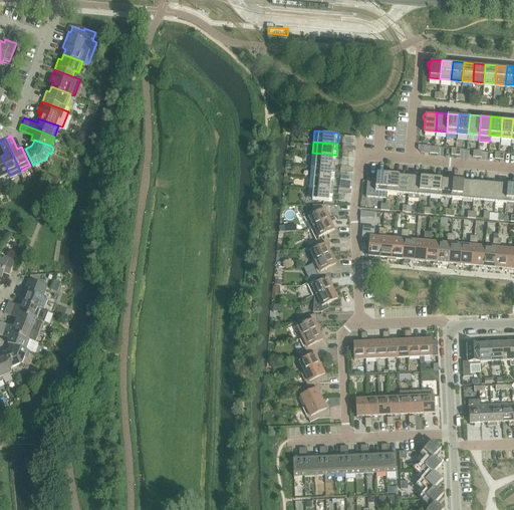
[(311,164),(335,166),(336,155),(312,153),(311,164)]
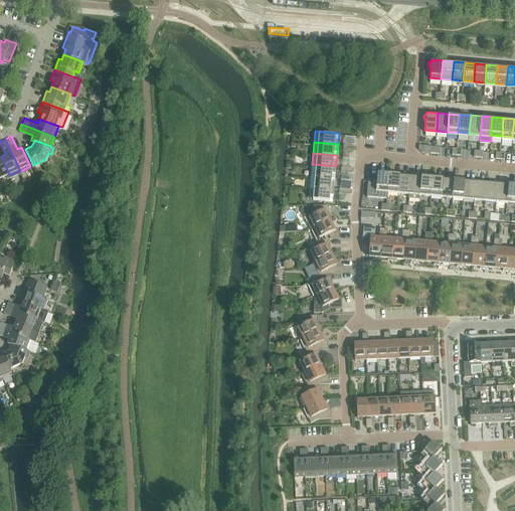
[(0,175),(8,172),(1,156),(0,156),(0,175)]
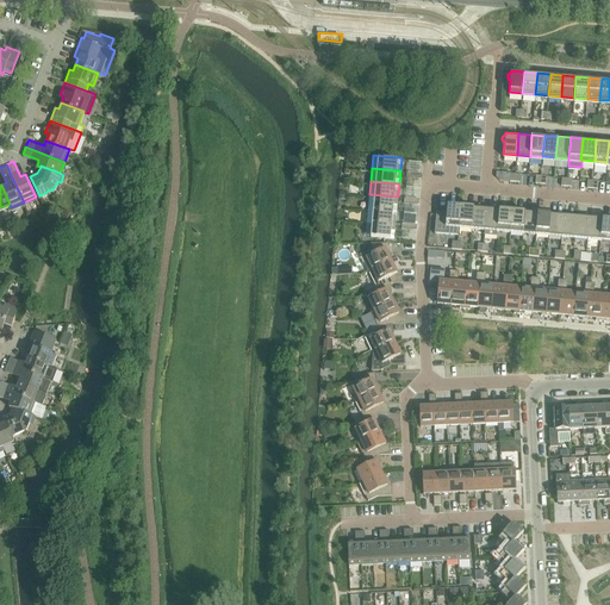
[(368,207),(397,210),(398,197),(369,194),(368,207)]
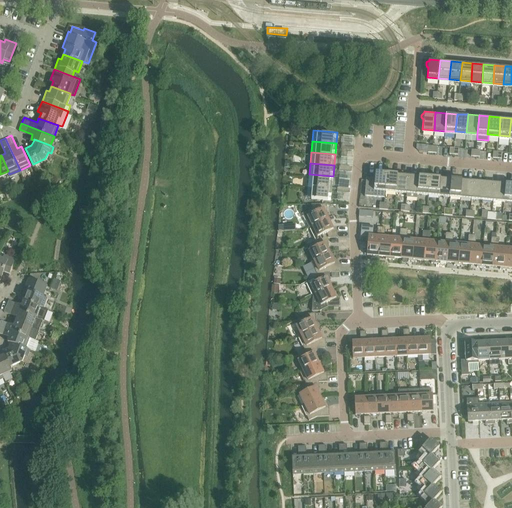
[(385,188),(387,171),(375,170),(375,171),(373,171),(373,175),(366,175),(364,193),(378,194),(379,188),(385,188)]
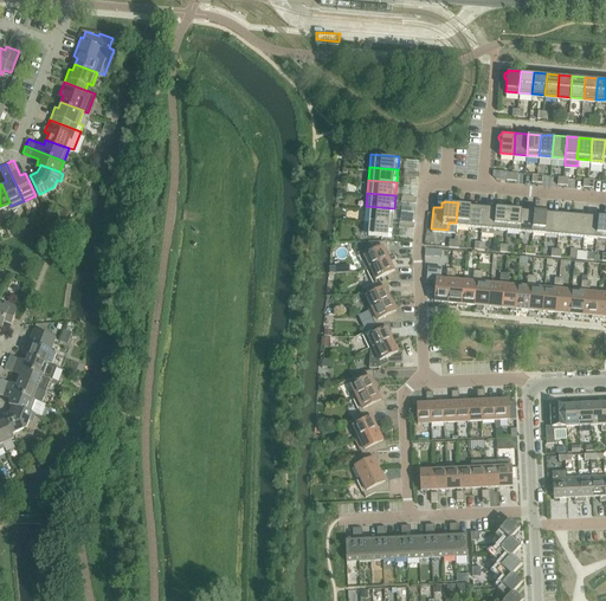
[(458,202),(456,223),(469,224),(470,202),(458,202)]
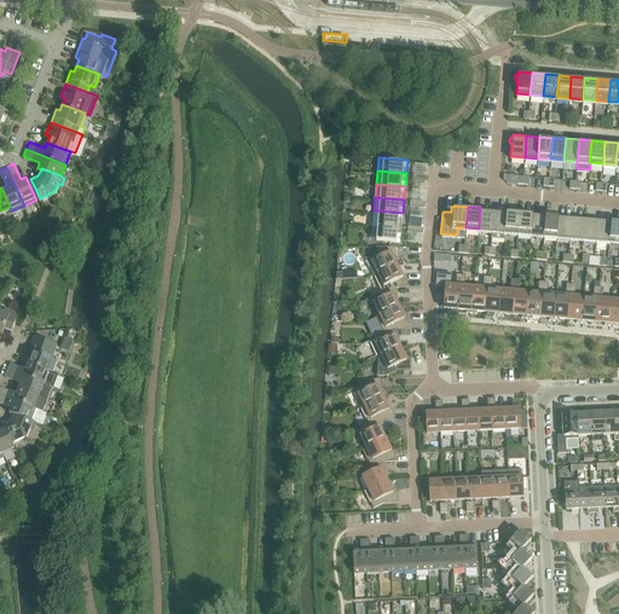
[(493,208),(480,207),(479,229),(492,230),(493,208)]
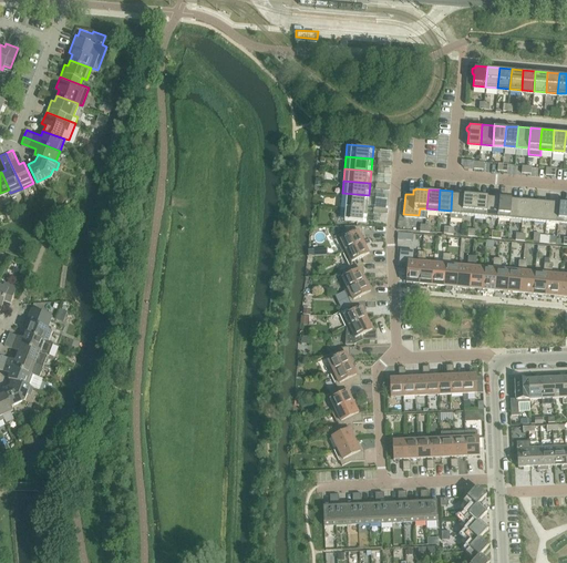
[(462,212),(464,192),(452,191),(451,211),(451,216),(462,217),(463,212),(462,212)]
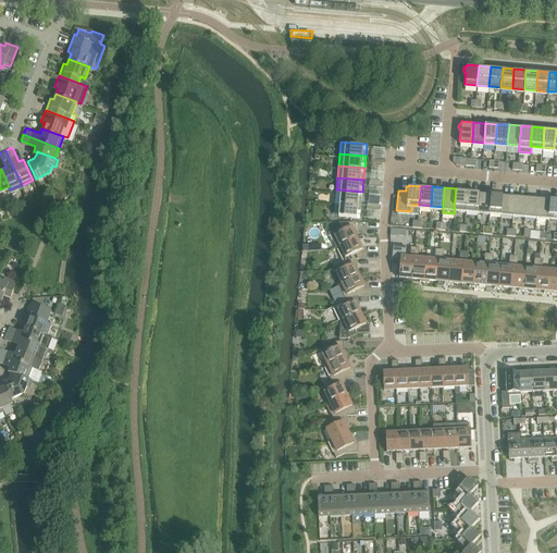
[(454,208),(455,208),(466,209),(468,189),(456,188),(454,208)]
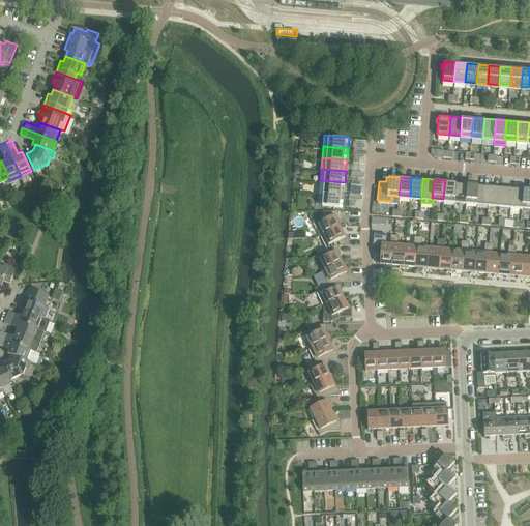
[(345,182),(320,180),(319,191),(344,193),(345,182)]
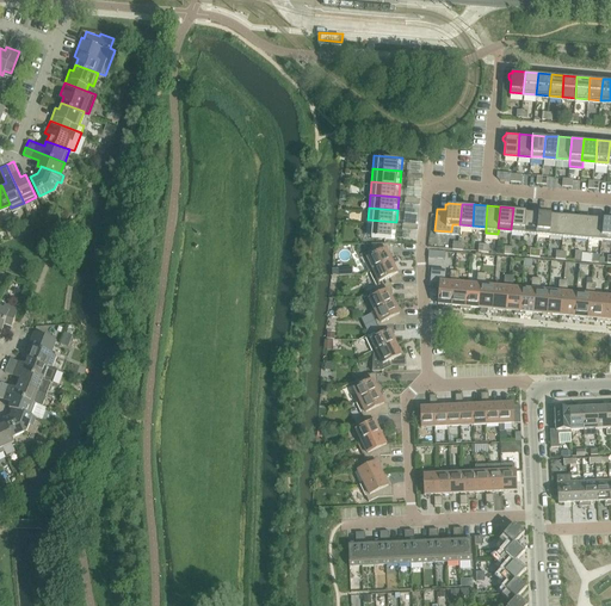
[(513,208),(511,229),(524,230),(526,209),(513,208)]
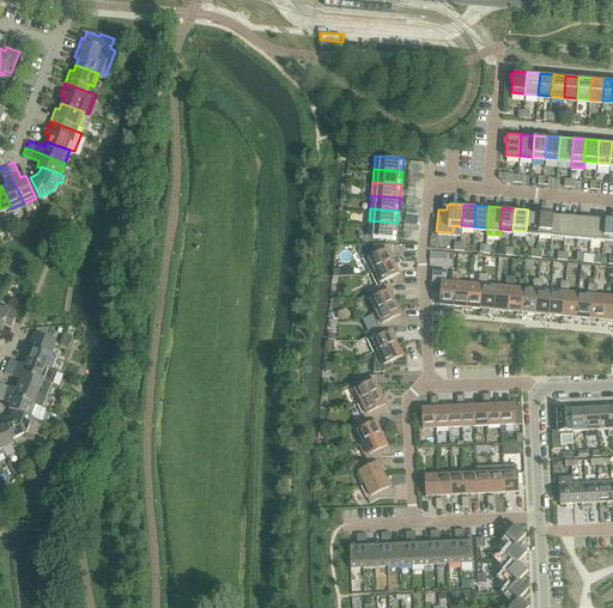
[(528,210),(526,231),(539,232),(540,211),(528,210)]
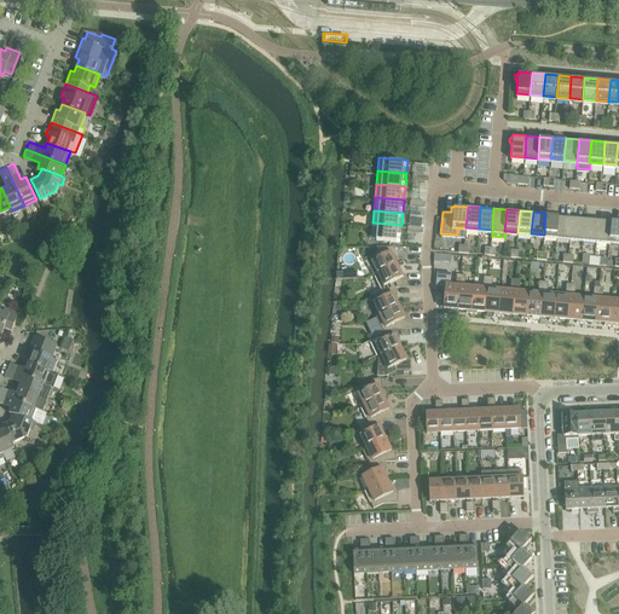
[(545,213),(544,235),(556,236),(559,214),(545,213)]
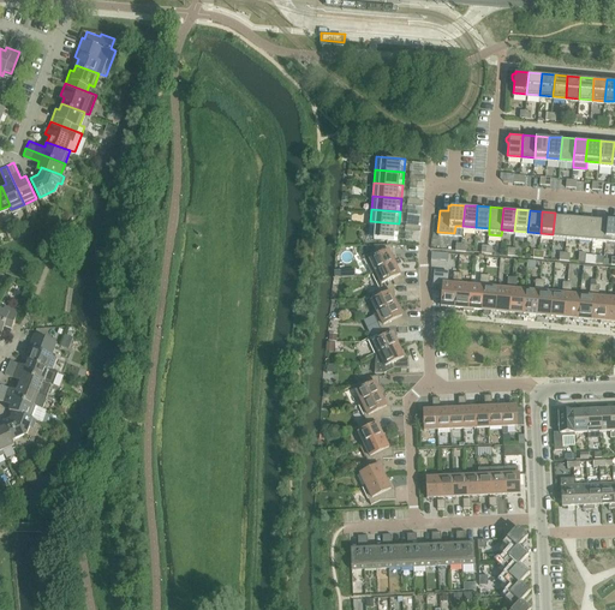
[(553,234),(566,235),(568,214),(555,213),(553,234)]
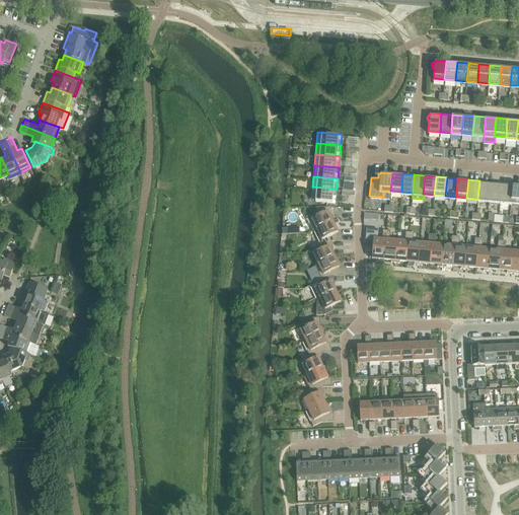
[(479,180),(477,199),(489,200),(491,181),(479,180)]
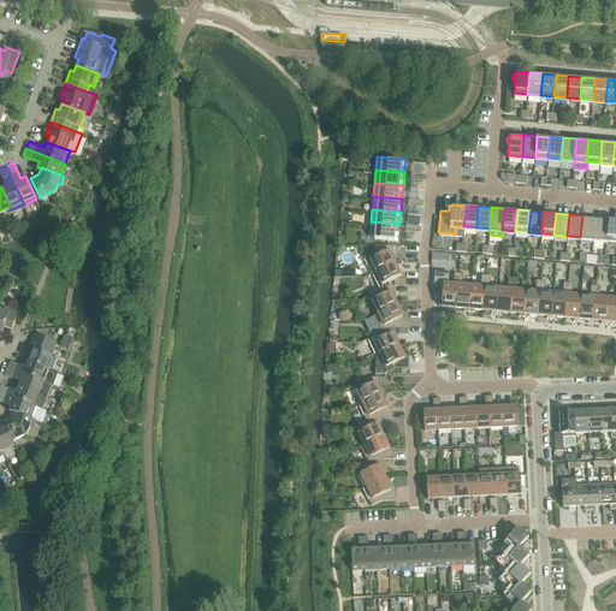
[(582,215),(580,237),(593,238),(596,217),(582,215)]
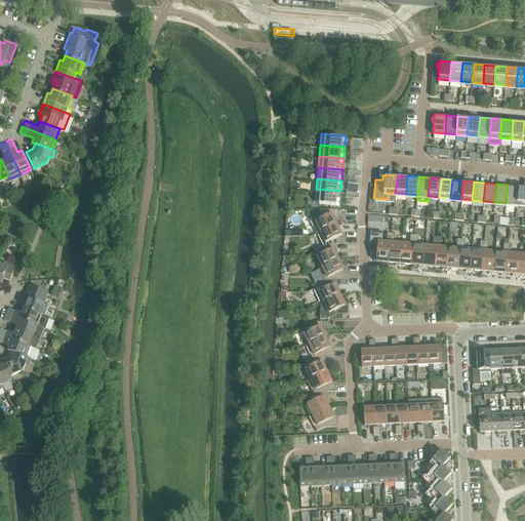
[(518,186),(508,185),(506,203),(517,204),(518,186)]
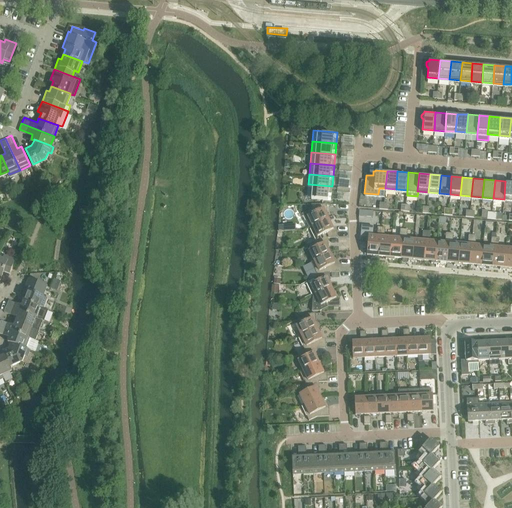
[(332,186),(308,184),(307,196),(331,198),(332,186)]
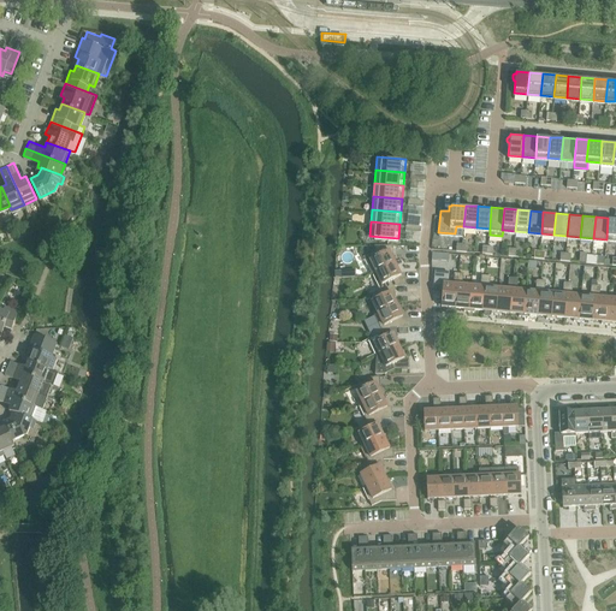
[(394,253),(394,242),(388,242),(363,254),(371,271),(372,270),(375,268),(395,260),(392,254),(394,253)]
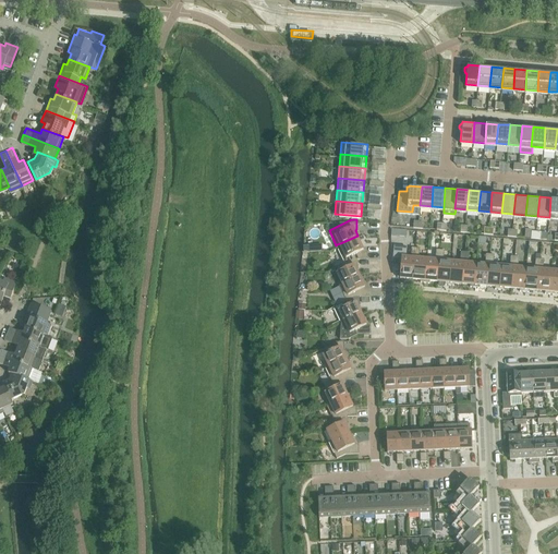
[(524,235),(535,236),(536,229),(532,228),(532,227),(525,226),(524,235)]
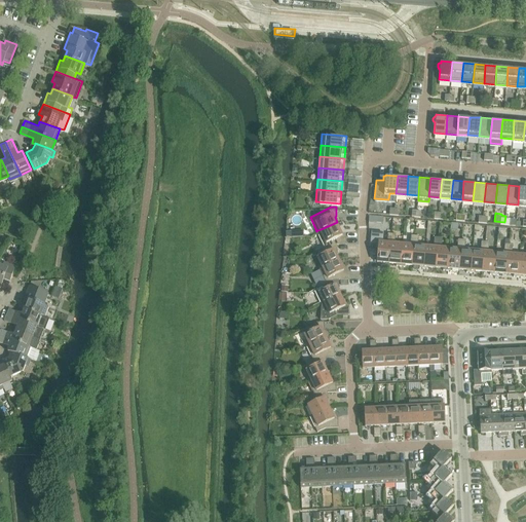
[(317,230),(325,246),(326,246),(332,243),(334,243),(346,241),(346,235),(342,235),(342,233),(342,232),(337,222),(321,229),(317,230)]
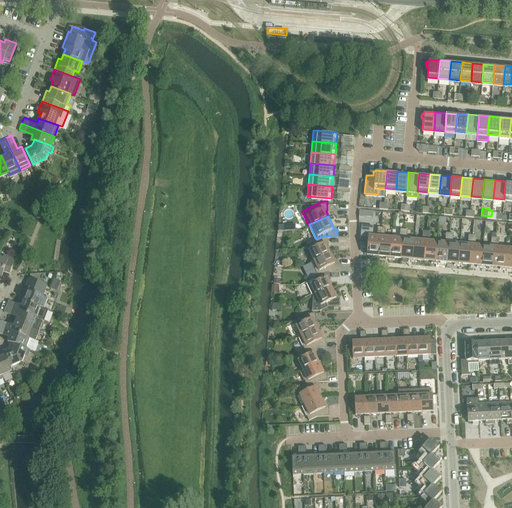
[(367,252),(379,253),(380,232),(377,232),(377,234),(373,233),(374,223),(362,222),(361,233),(368,234),(367,246),(365,246),(365,251),(367,251),(367,252)]
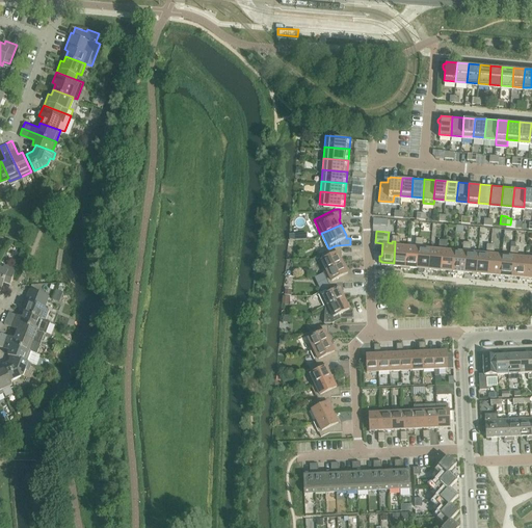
[(395,241),(394,263),(401,264),(401,266),(405,266),(407,244),(399,243),(400,237),(392,237),(392,241),(395,241)]
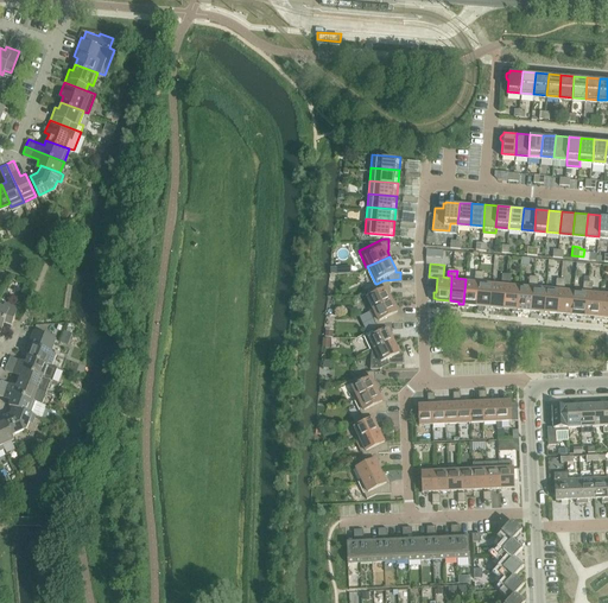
[(485,306),(489,306),(492,281),(483,280),(483,274),(475,273),(474,278),(479,278),(476,303),(485,304),(485,306)]
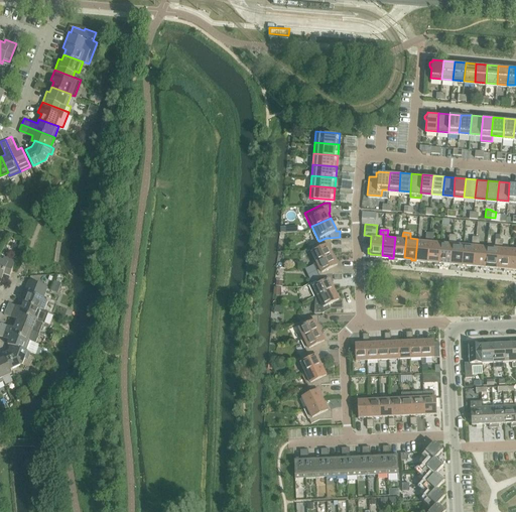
[(434,262),(439,263),(440,241),(433,241),(433,235),(425,234),(425,238),(429,238),(427,259),(434,260),(434,262)]
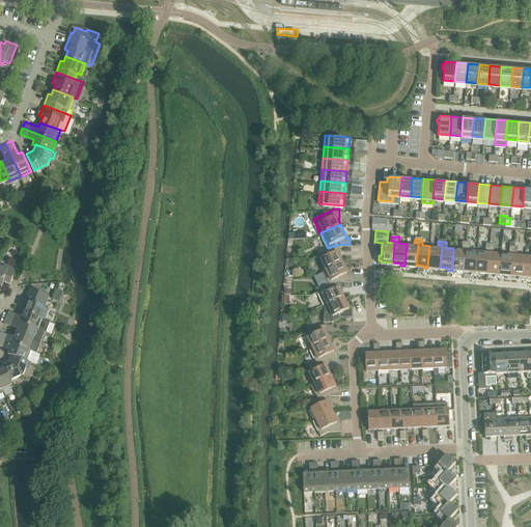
[(418,243),(414,243),(414,245),(407,244),(404,266),(409,267),(409,265),(416,265),(418,243)]
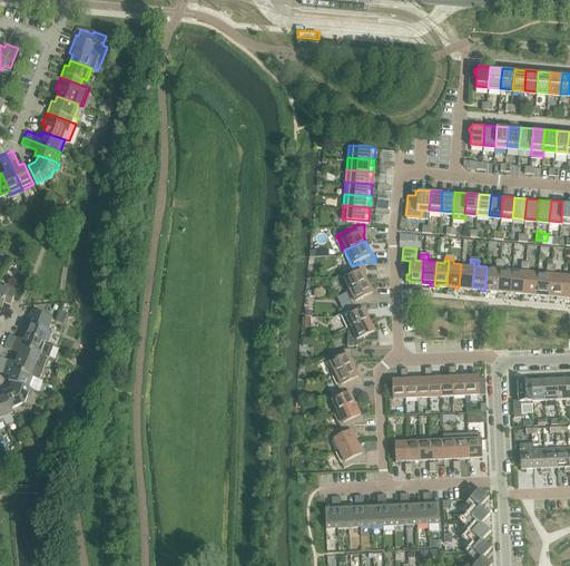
[(505,292),(510,293),(512,269),(503,269),(504,262),(495,261),(495,265),(500,265),(498,289),(505,290),(505,292)]
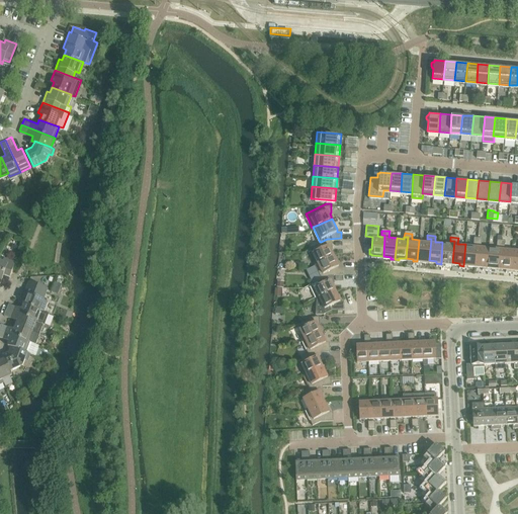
[(313,250),(318,260),(318,261),(334,253),(331,248),(333,247),(332,243),(329,243),(327,239),(321,242),(320,242),(313,245),(315,250),(313,250)]
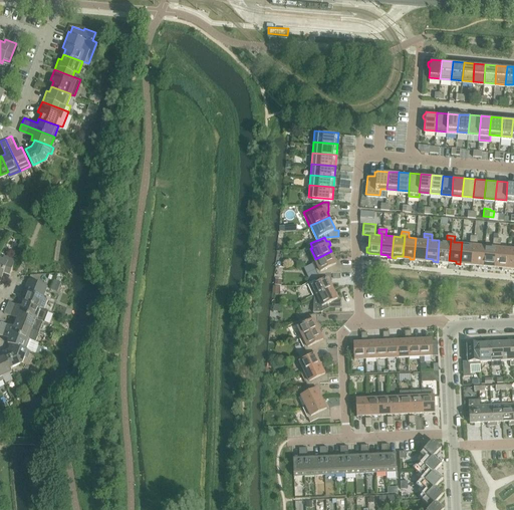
[(416,238),(414,259),(419,260),(419,258),(426,258),(428,237),(424,237),(424,239),(416,238)]
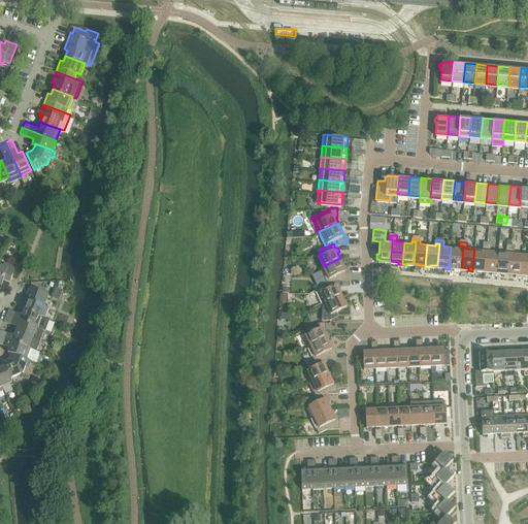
[(483,243),(483,248),(486,248),(485,269),(492,270),(492,272),(496,273),(498,251),(490,251),(491,244),(483,243)]
